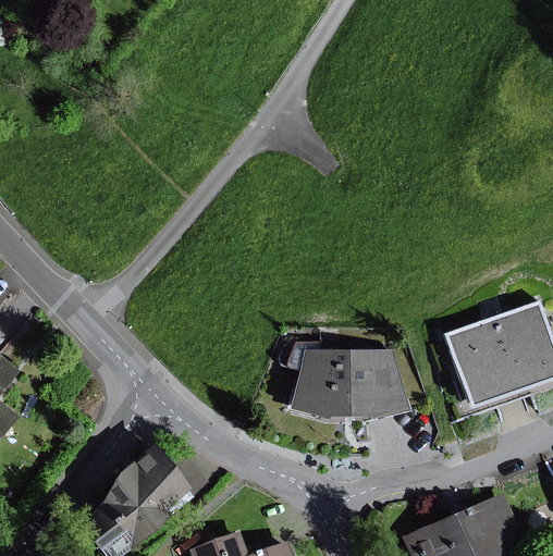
[(552,342),(539,300),(443,332),(468,407),(552,378),(552,342)]
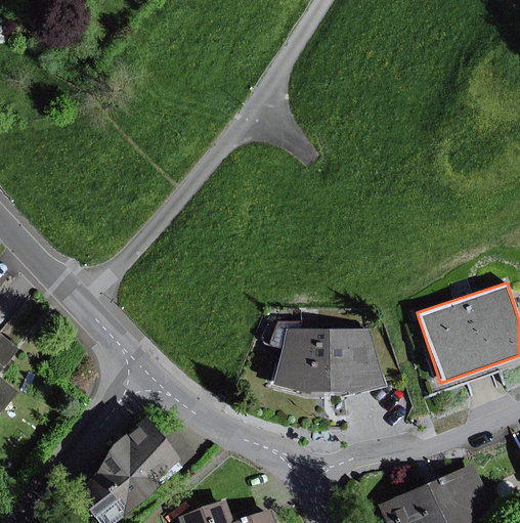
[(304,321),(279,321),(269,345),(282,348),(271,386),(307,395),(307,391),(348,391),(348,395),(384,386),(367,329),(304,329),(304,321)]
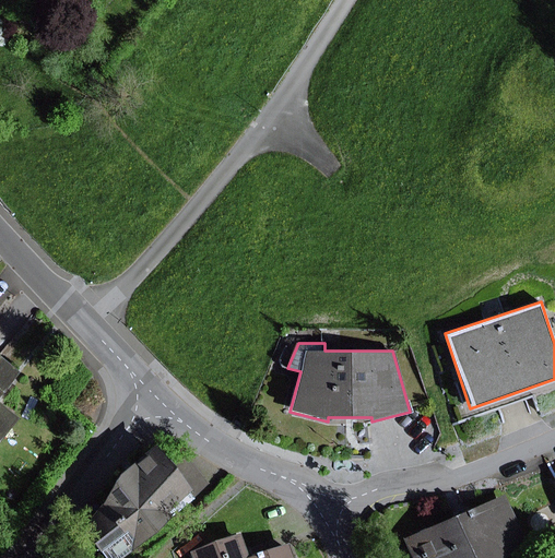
[(0,441),(21,417),(0,399),(0,394),(20,370),(0,354),(0,441)]
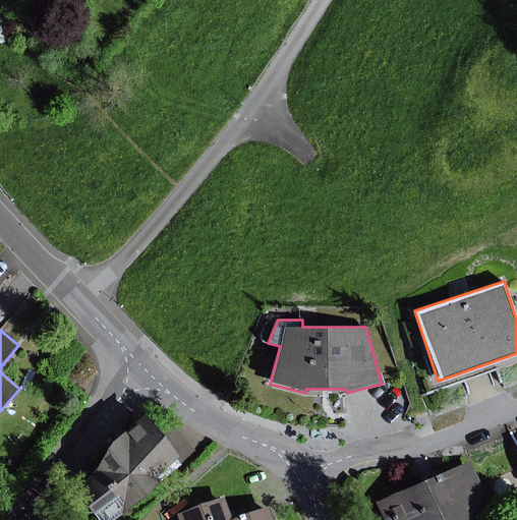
[(90,474),(72,494),(95,519),(112,519),(171,471),(172,472),(199,450),(175,420),(159,434),(141,413),(102,446),(90,474)]
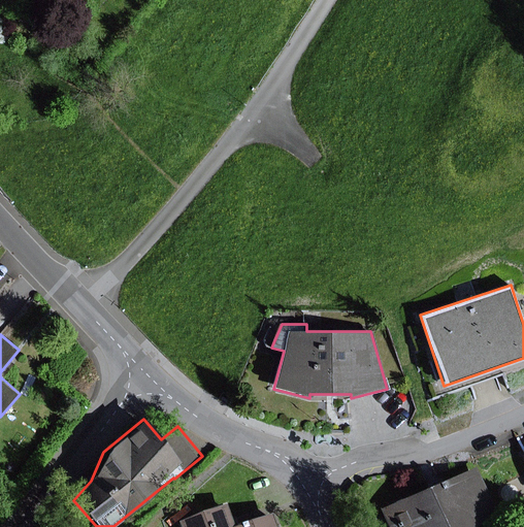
[(473,526),(499,516),(478,466),(382,507),(390,526),(473,526)]
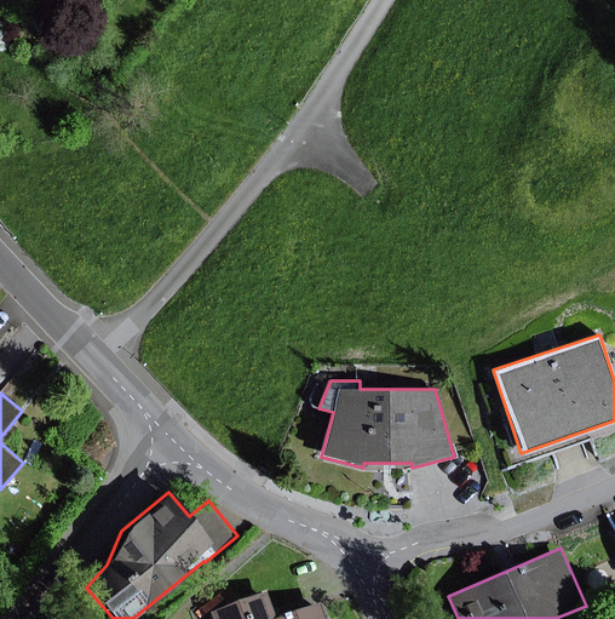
[(275,618),(275,615),(268,592),(212,611),(213,618),(275,618)]
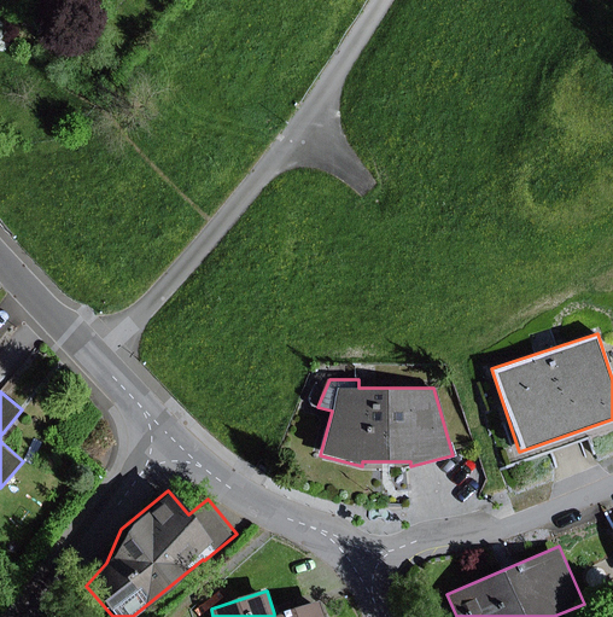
[(274,613),(274,616),(337,616),(332,616),(326,616),(320,598),(274,613)]
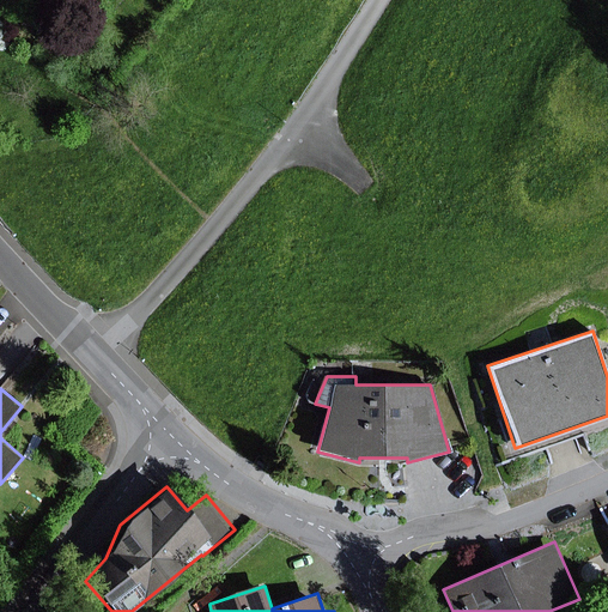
All buildings are outlined.
